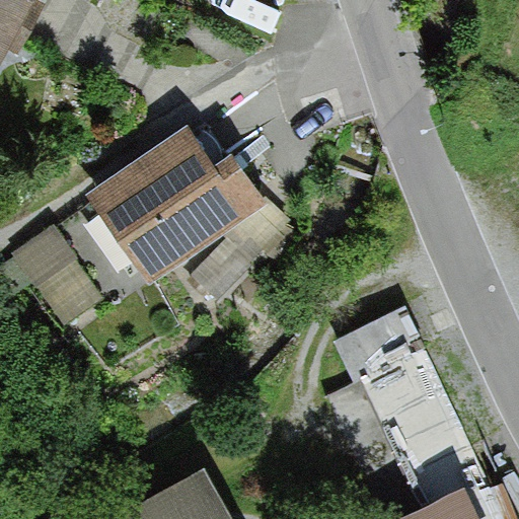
[(0,0),(0,68),(10,50),(20,55),(47,4),(38,0),(0,0)]
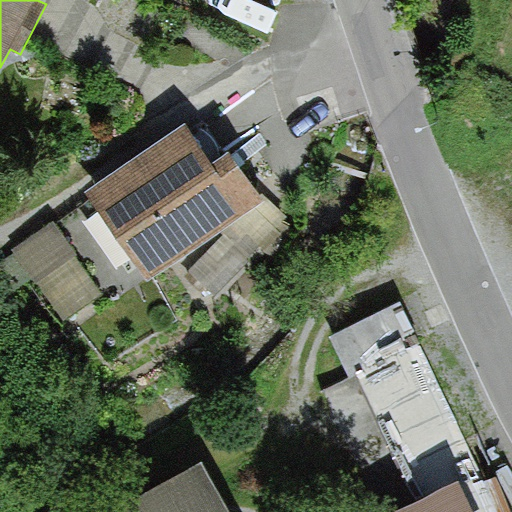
[(222,231),(265,202),(229,151),(212,163),(185,124),(84,193),(147,283),(222,231)]
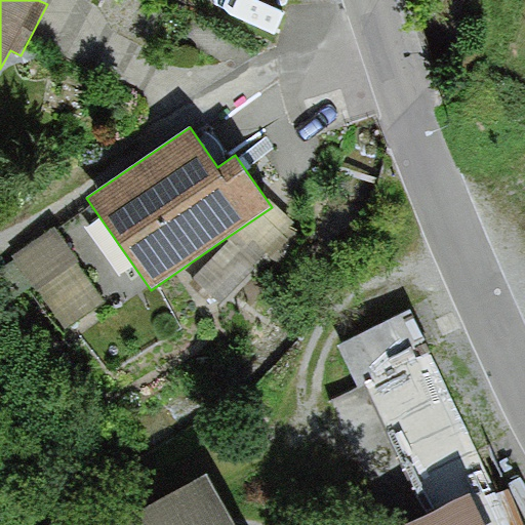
[(230,244),(194,277),(221,308),(303,231),(278,203),(272,207),(228,237),(230,244)]
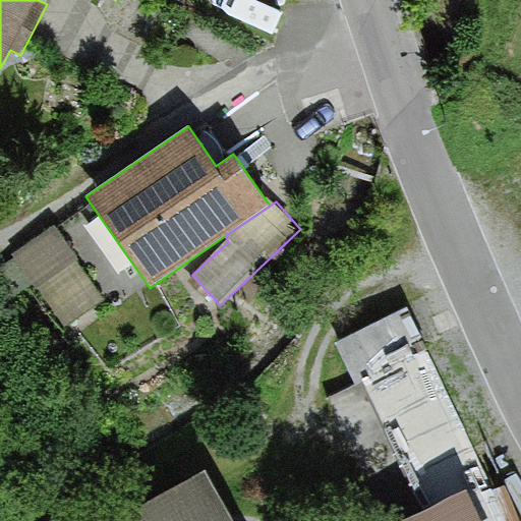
[(103,299),(53,226),(16,251),(67,324),(103,299)]
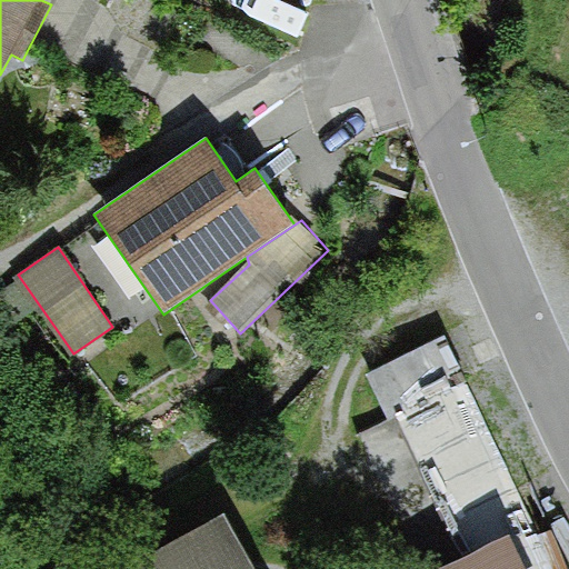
[(371,377),(392,421),(361,436),(403,523),(440,507),(463,557),(508,536),(532,523),(442,342),(371,377)]
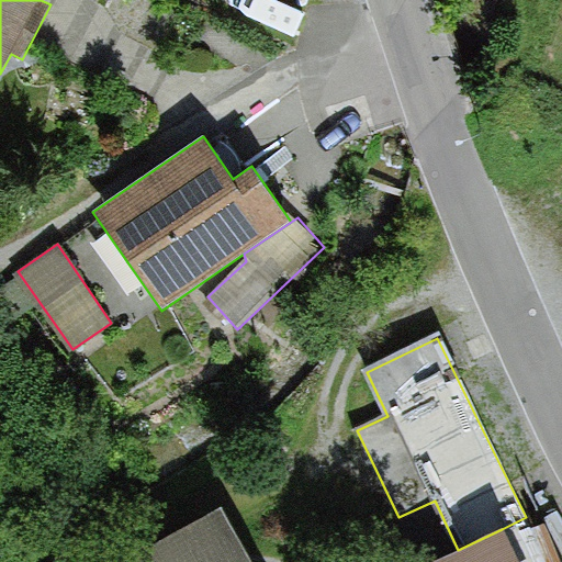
[(255,561),(224,505),(120,561),(255,561)]
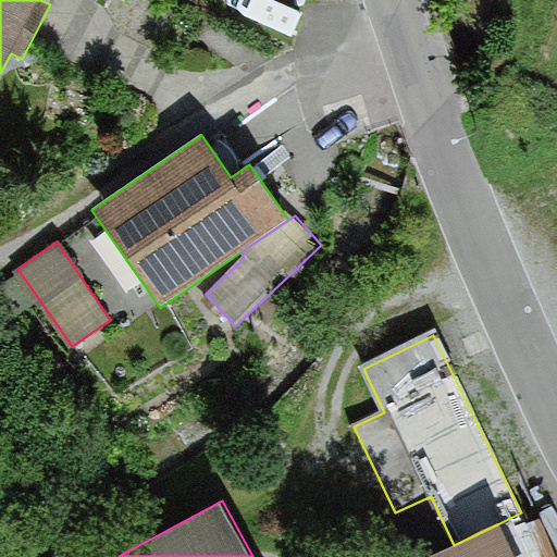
[(454,545),(426,556),(511,556),(497,524),(454,545)]
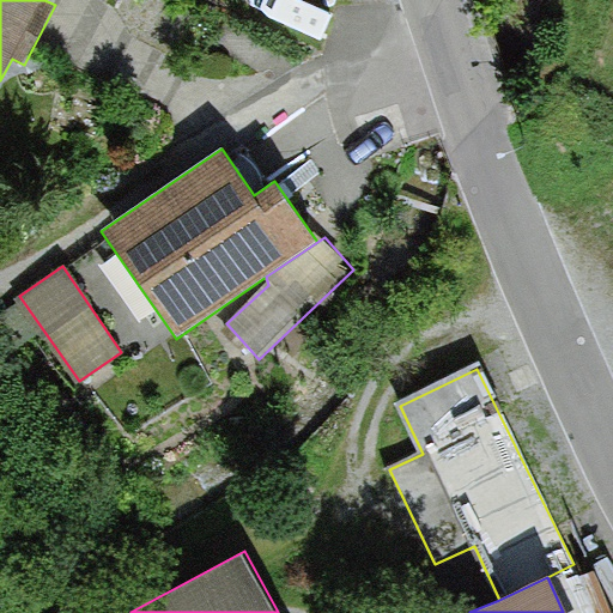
All buildings are outlined.
